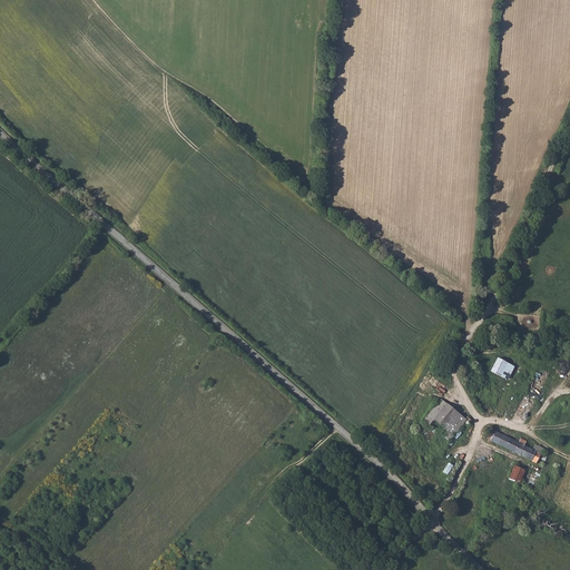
[(498,357),(491,370),(509,379),(514,366),(498,357)]
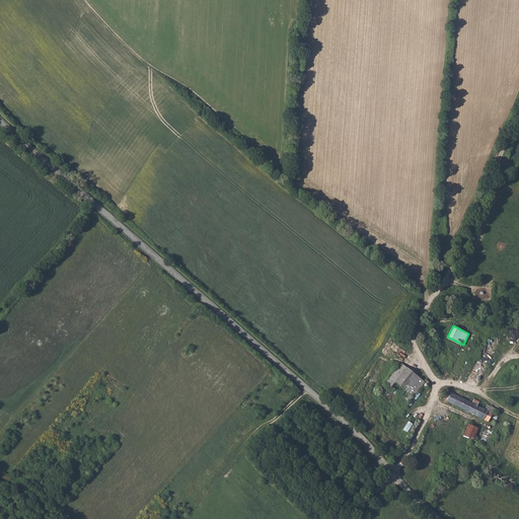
[(401,365),(385,385),(409,403),(426,383),(401,365)]
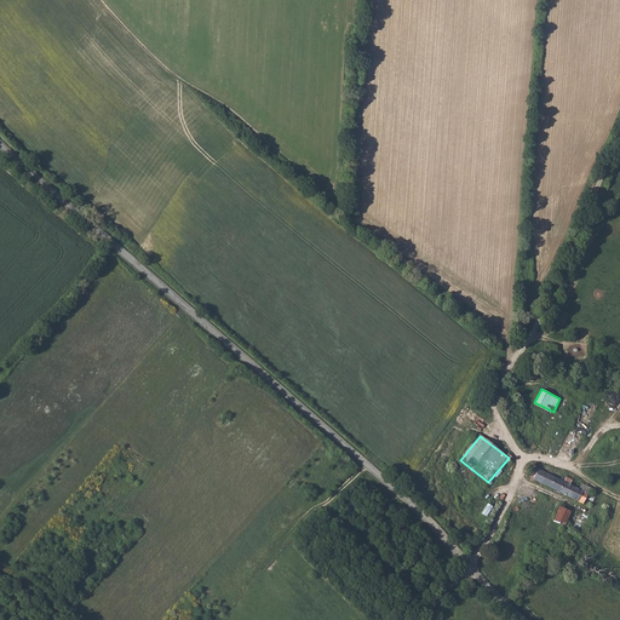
[(529,468),(526,475),(534,480),(533,481),(579,501),(581,495),(589,499),(591,494),(569,484),(538,471),(529,468)]
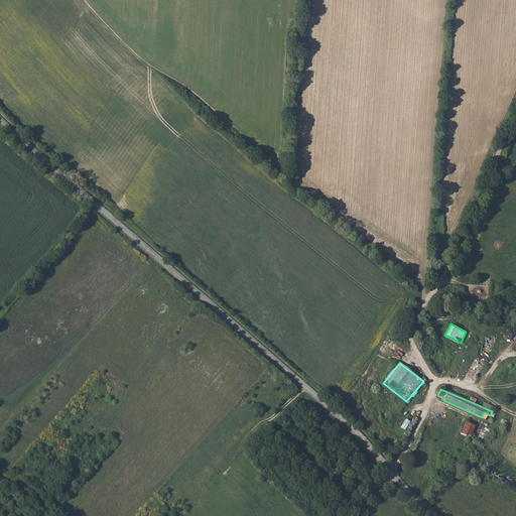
[(435,427),(441,429),(447,415),(430,408),(422,426),(433,431),(435,427)]
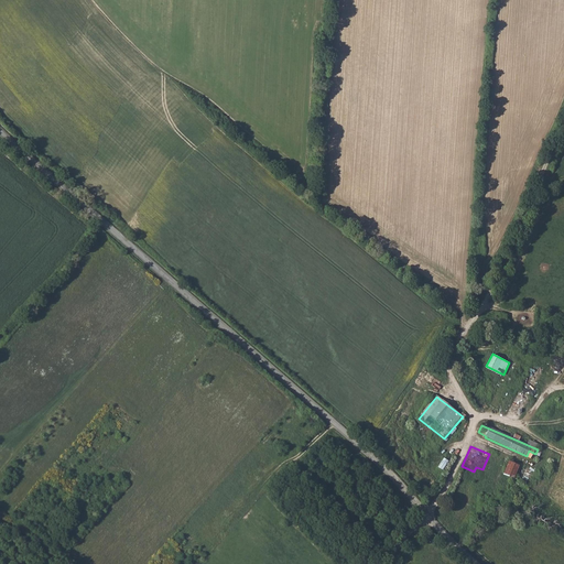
[(519,465),(508,461),(502,474),(514,478),(519,465)]
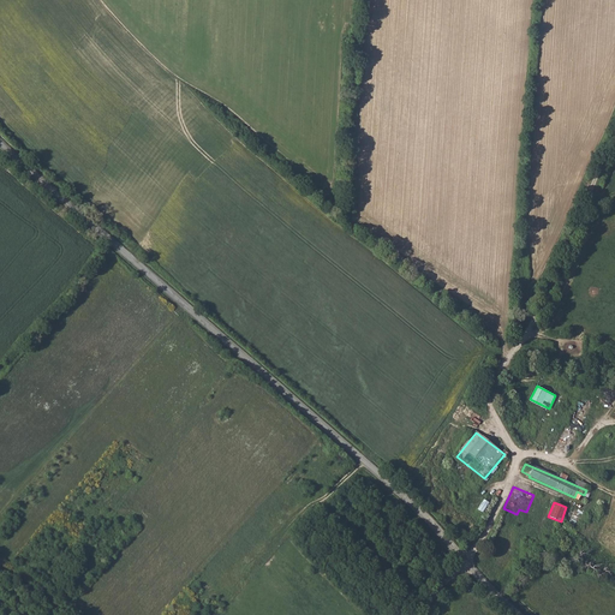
[(581,518),(584,512),(572,506),(565,524),(580,530),(585,519),(581,518)]
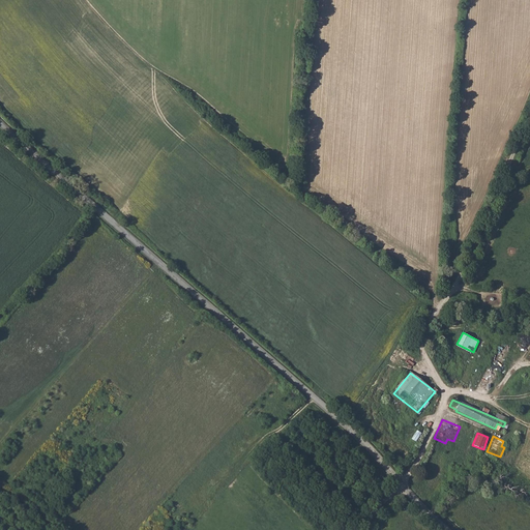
All buildings are outlined.
